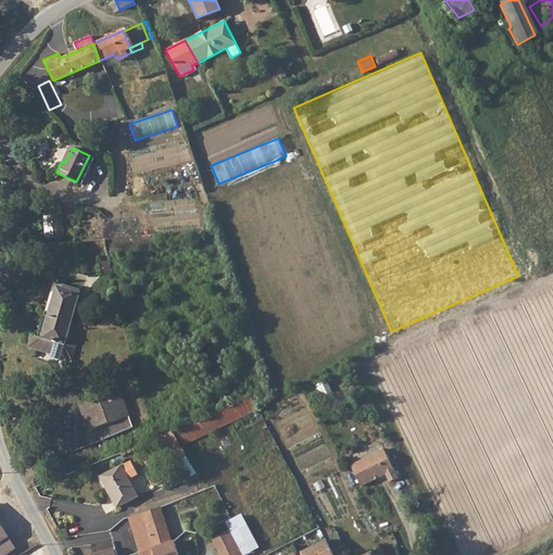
[(61,212),(42,213),(44,237),(62,237),(61,212)]
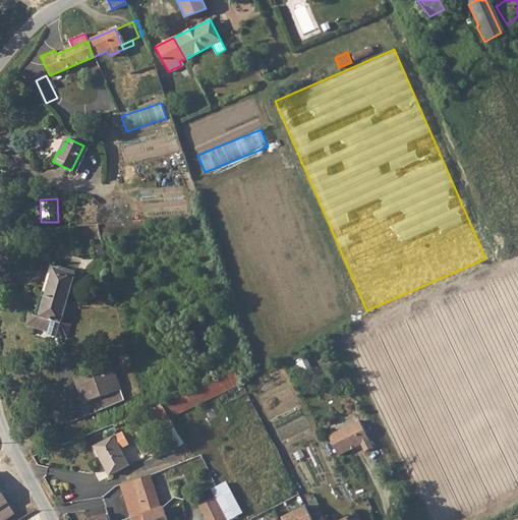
[(43,297),(64,304),(73,274),(52,268),(43,297)]
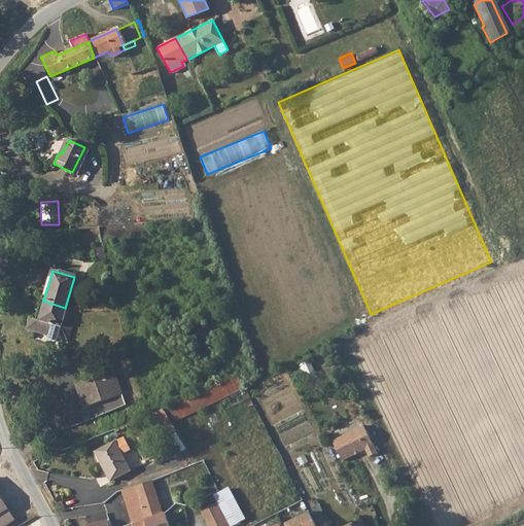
[(65,308),(43,301),(38,319),(27,316),(24,329),(45,336),(45,339),(56,342),(57,340),(66,342),(70,326),(61,324),(65,308)]
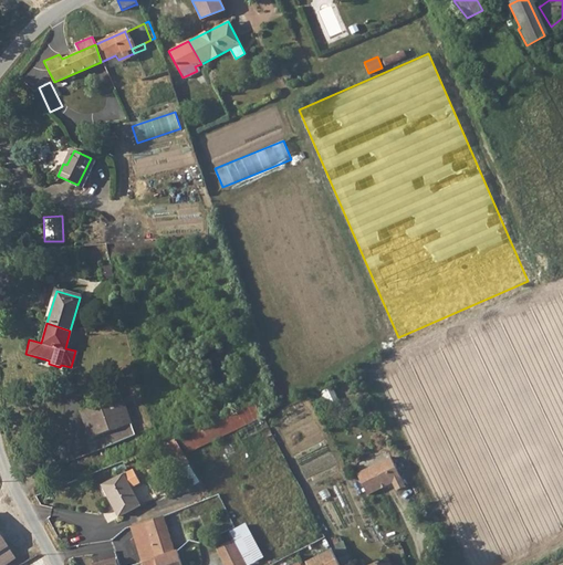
[(252,397),(176,435),(184,450),(258,410),(252,397)]
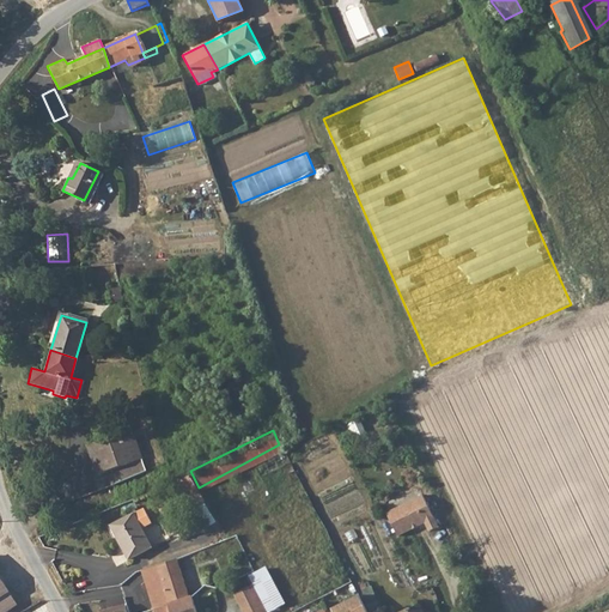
[(136,431),(128,435),(139,460),(148,486),(153,484),(136,431)]
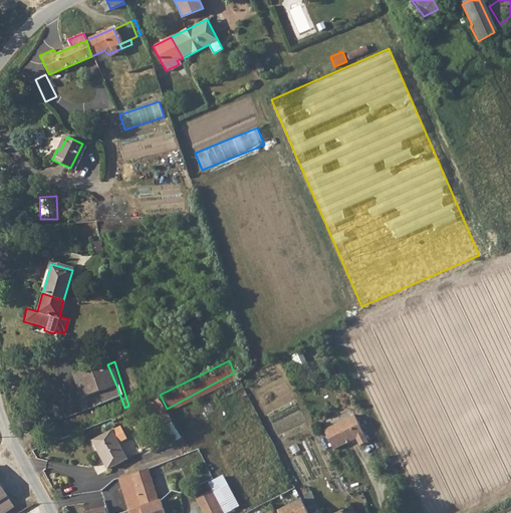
[(79,400),(116,386),(107,364),(72,377),(79,400)]
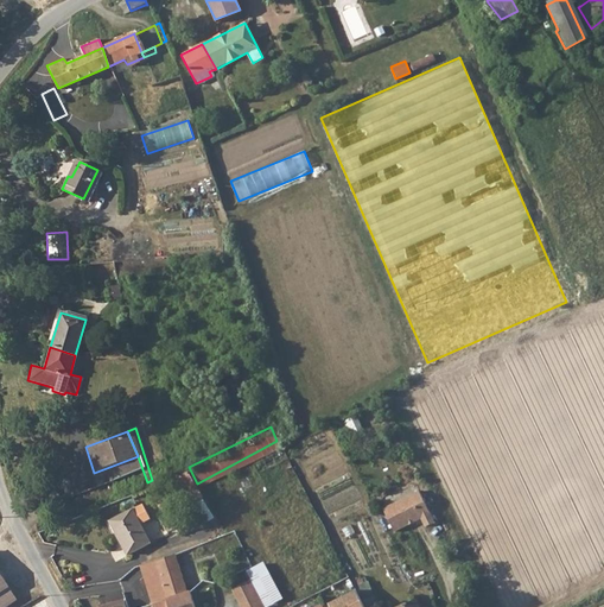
[(138,456),(94,473),(89,474),(100,501),(147,482),(138,456)]
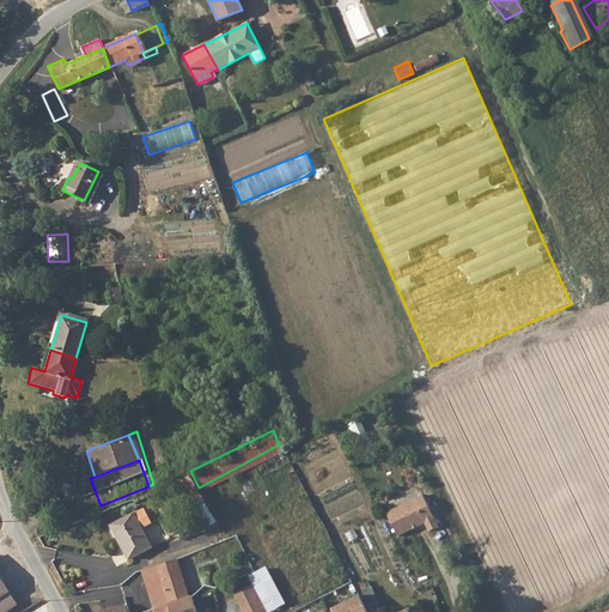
[(219,485),(202,494),(211,509),(227,501),(219,485)]
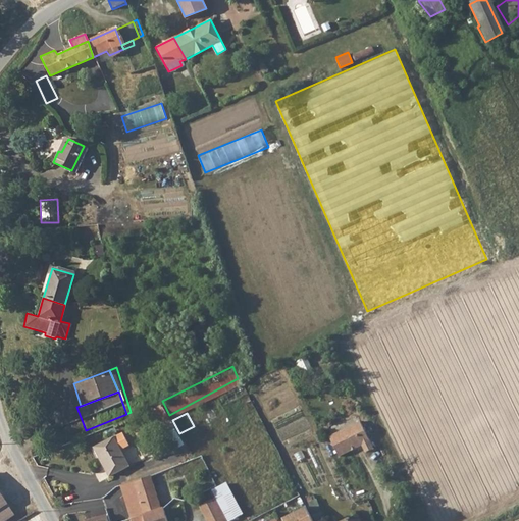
[(356,423),(325,438),(336,458),(359,448),(362,455),(370,451),(356,423)]
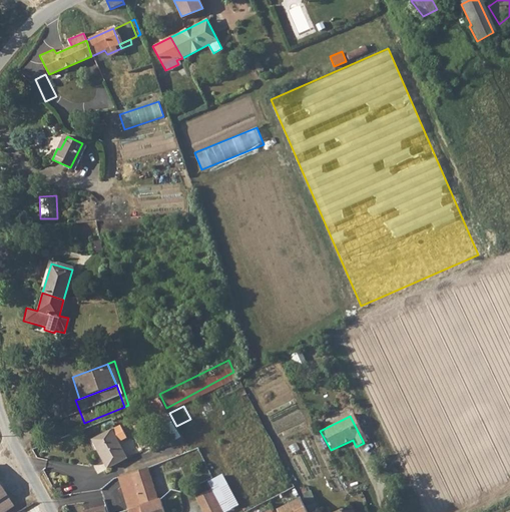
[(117,428),(89,442),(103,470),(122,461),(114,444),(123,440),(117,428)]
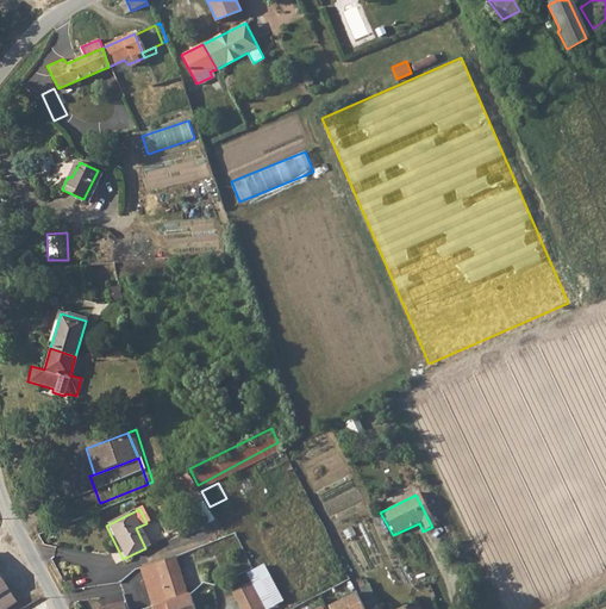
[(197,553),(183,560),(189,571),(201,564),(197,553)]
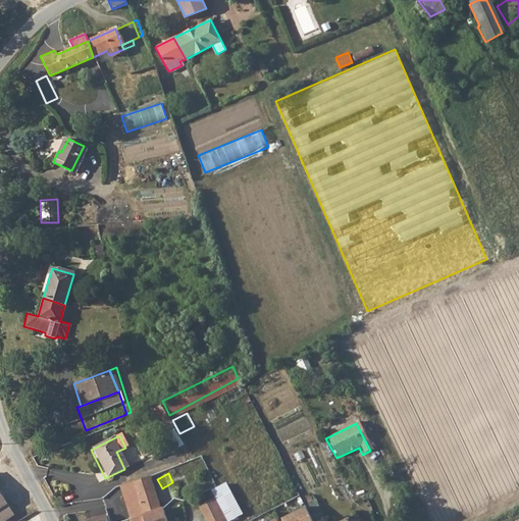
[(145,474),(120,483),(123,492),(119,495),(127,518),(157,510),(145,474)]
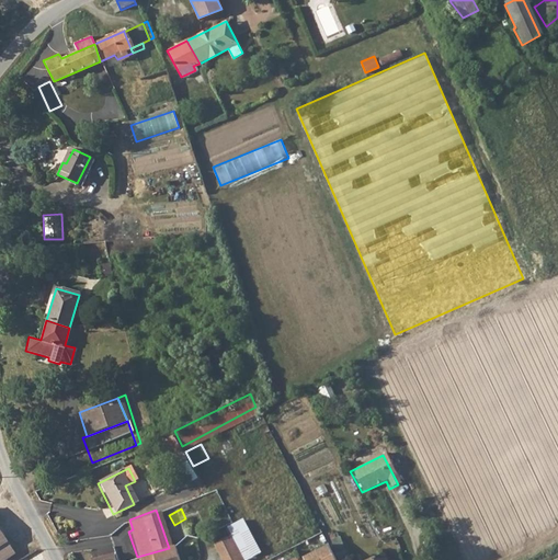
[(0,556),(13,548),(0,528),(0,556)]
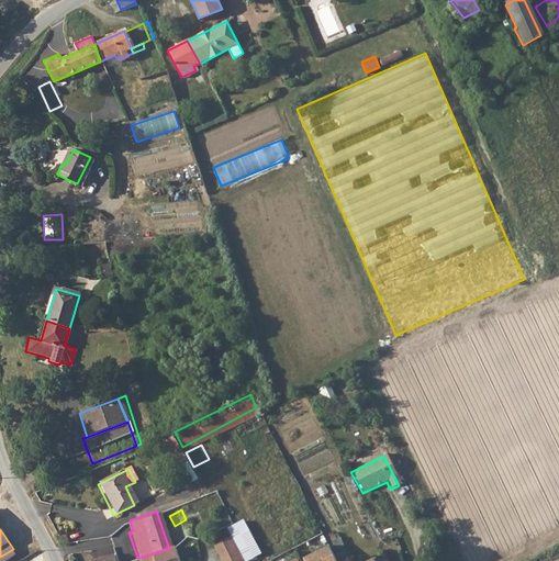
[(291,533),(282,536),(287,543),(295,540),(291,533)]
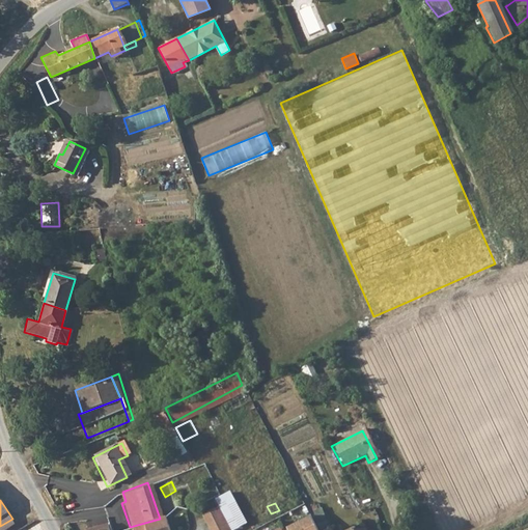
[(199,515),(203,523),(220,514),(216,506),(199,515)]
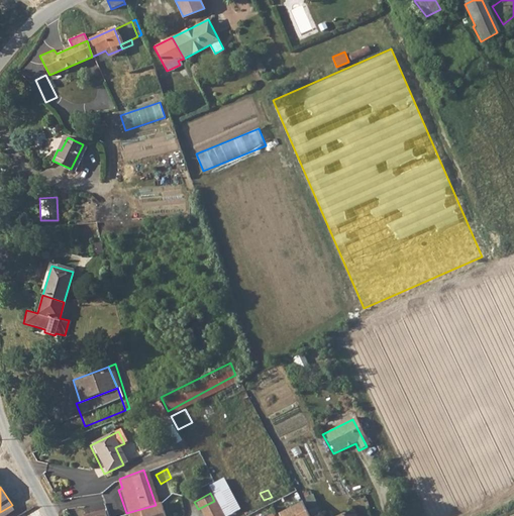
[(198,509),(200,512),(201,515),(227,515),(225,511),(220,513),(214,501),(198,509)]
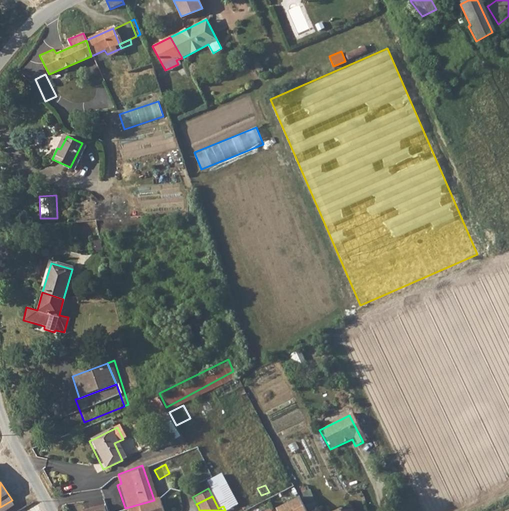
[(303,510),(296,497),(274,508),(275,510),(303,510)]
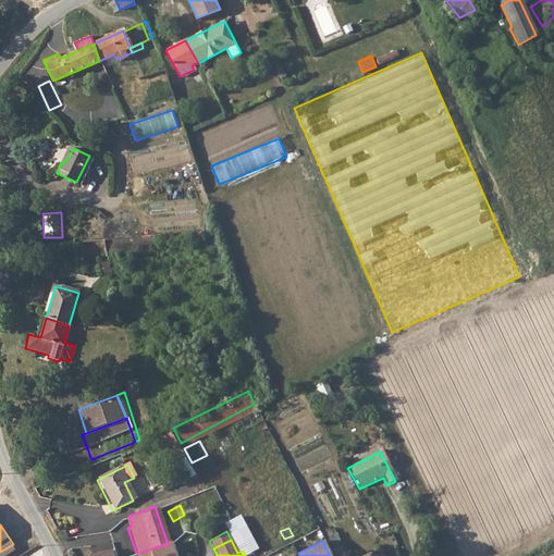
[(174,555),(171,543),(168,544),(136,553),(136,555),(174,555)]
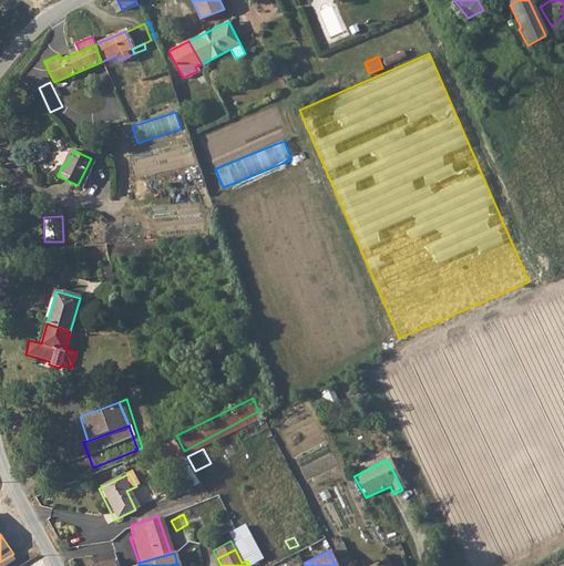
[(397,565),(393,556),(371,565),(397,565)]
